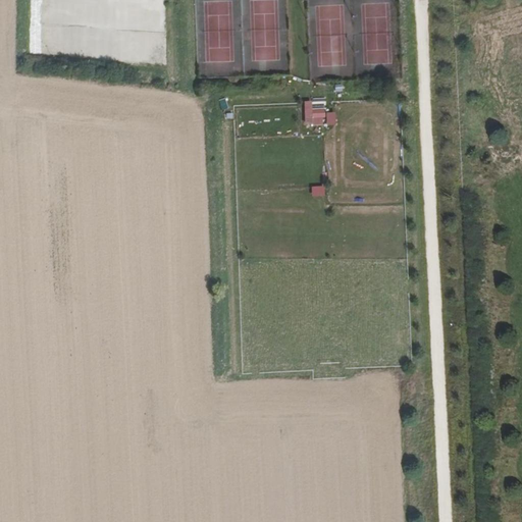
[(217,100),(220,110),(227,108),(224,98),(217,100)]
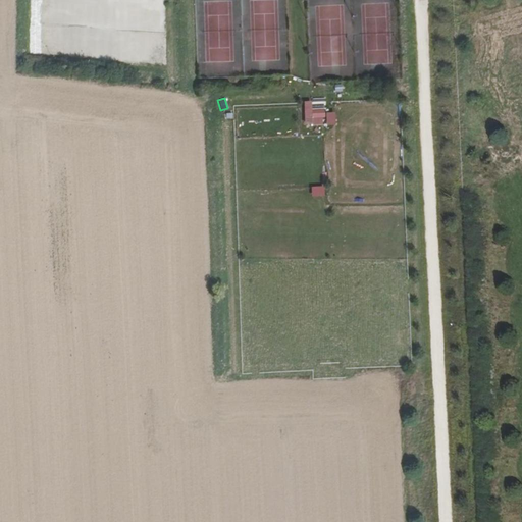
[(384,100),(384,108),(400,107),(400,99),(384,100)]
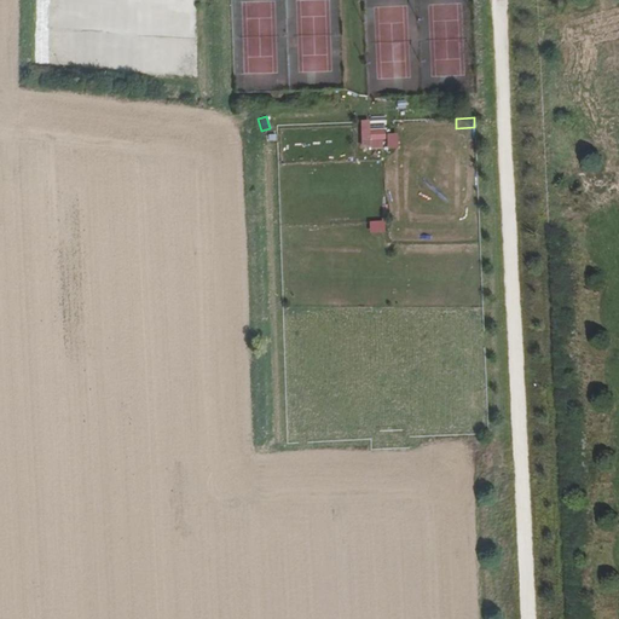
[(370,128),(370,120),(360,119),(359,148),(385,149),(385,128),(370,128)]
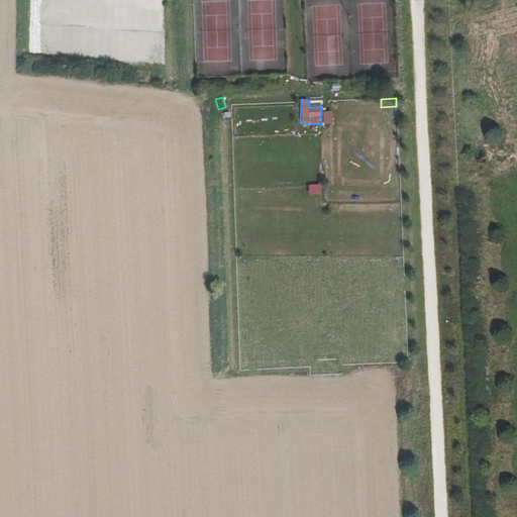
[(324,139),(332,139),(332,111),(323,111),(324,139)]
